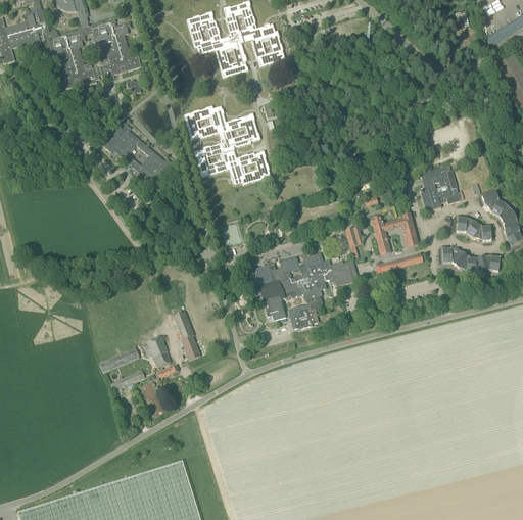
[(20,0),(25,0),(26,3),(34,1),(37,8),(31,10),(32,14),(28,15),(29,19),(5,27),(5,25),(4,25),(3,22),(4,22),(2,16),(0,16),(0,50),(1,55),(2,55),(3,57),(2,57),(4,63),(15,59),(11,47),(35,41),(36,45),(40,43),(42,47),(47,46),(48,50),(52,49),(54,54),(58,52),(64,76),(57,78),(59,83),(59,84),(61,89),(75,85),(74,84),(76,84),(76,85),(81,83),(81,82),(85,81),(85,82),(89,81),(89,83),(97,81),(96,79),(99,78),(98,75),(102,74),(102,77),(106,76),(107,78),(114,76),(113,74),(117,73),(116,72),(121,71),(122,72),(126,71),(126,69),(128,68),(128,69),(141,65),(140,61),(139,61),(138,59),(139,59),(138,54),(131,56),(125,35),(124,34),(129,32),(127,28),(131,27),(130,20),(115,25),(114,21),(116,21),(115,18),(109,19),(103,21),(102,20),(98,21),(89,25),(82,0),(20,0)]
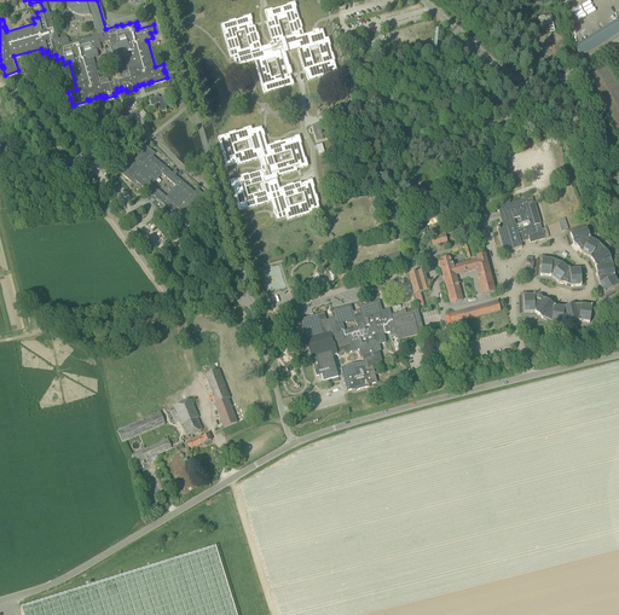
[(261,45),(255,23),(250,24),(249,22),(253,22),(250,13),(221,22),(231,54),(233,54),(236,64),(255,59),(264,91),(293,82),(291,74),(288,75),(287,73),(291,71),(285,50),(298,46),(304,68),(308,67),(308,69),(306,70),(308,77),(337,69),(328,36),(325,38),(323,27),(304,32),(294,0),(265,9),(267,17),(271,16),(271,18),(267,19),(273,41),(261,45)]
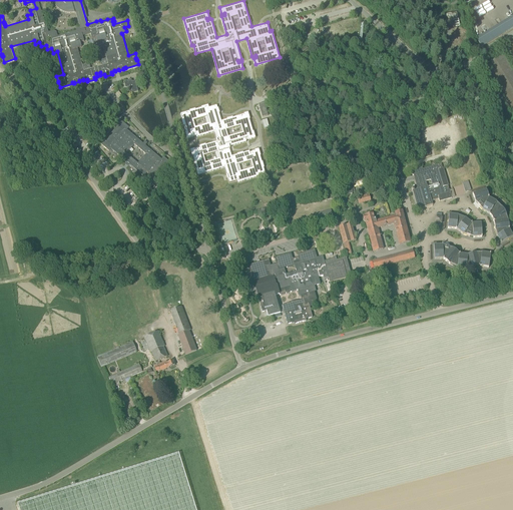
[(512,12),(504,18),(475,36),(479,41),(475,43),(476,44),(475,45),(476,47),(512,24),(512,12)]
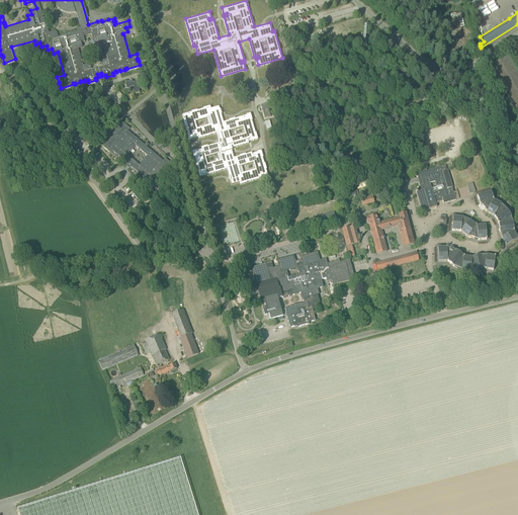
[(457,46),(473,41),(470,28),(455,31),(457,46)]
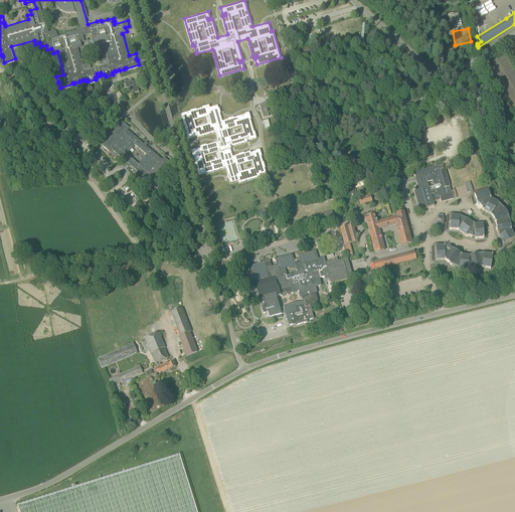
[(514,69),(505,53),(488,63),(514,112),(514,69)]
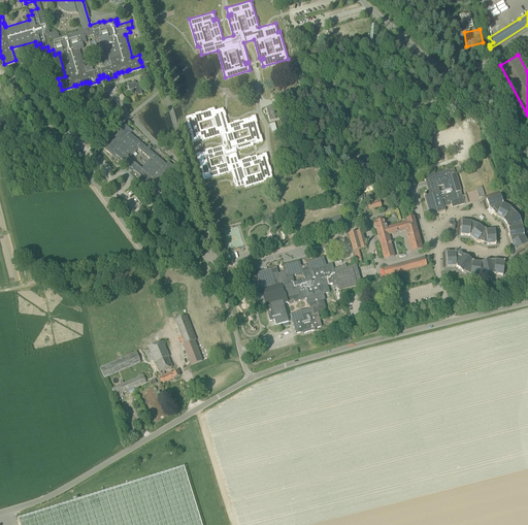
[(481,75),(471,77),(468,78),(470,84),(482,81),(481,75)]
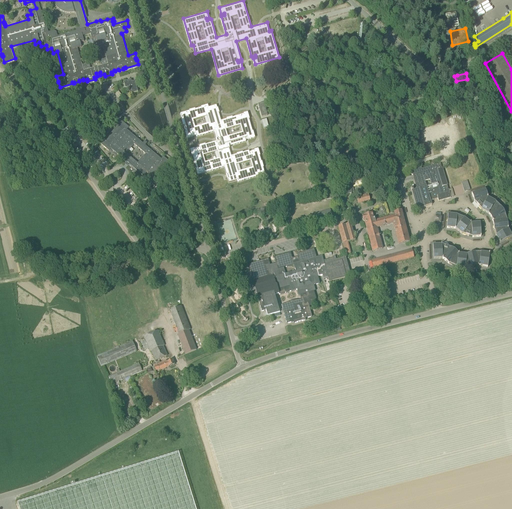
[(138,89),(136,83),(135,78),(133,79),(132,77),(123,79),(125,86),(128,85),(130,91),(138,89)]
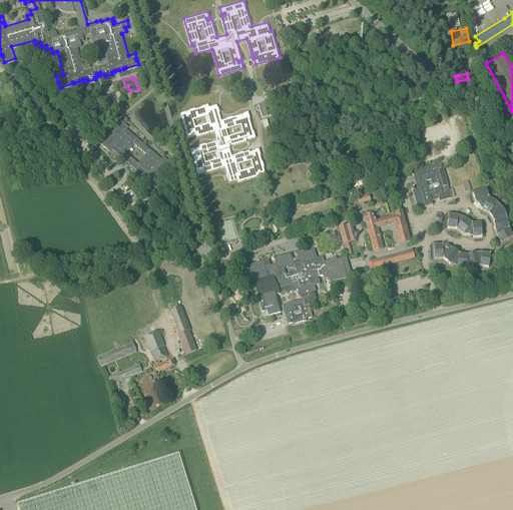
[(265,101),(259,102),(263,114),(268,113),(266,105),(270,105),(268,100),(265,101)]
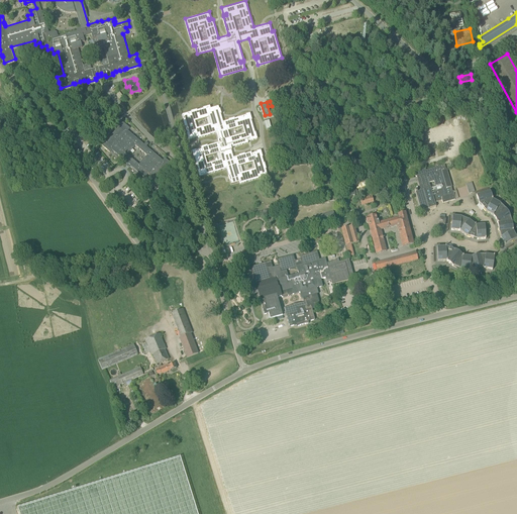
[(197,131),(198,135),(216,130),(219,140),(201,145),(202,149),(200,149),(199,147),(193,149),(200,174),(226,166),(231,182),(239,179),(240,181),(268,173),(261,148),(253,150),(254,153),(252,153),(251,149),(233,156),(230,145),(248,140),(247,136),(249,135),(250,138),(256,136),(249,112),(223,119),(218,104),(210,106),(209,104),(182,112),(189,136),(196,135),(195,132),(197,131)]
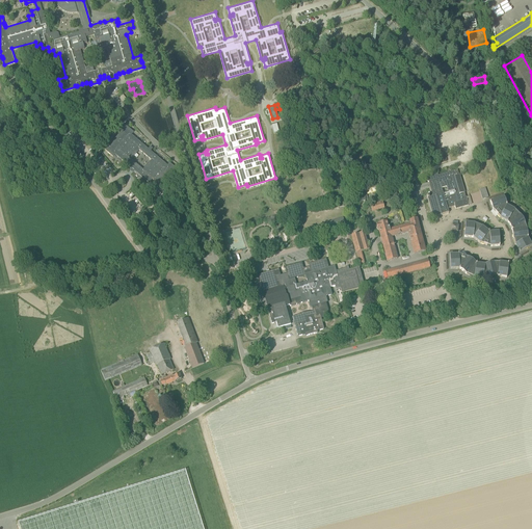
[(168,160),(166,162),(150,148),(152,146),(150,143),(148,146),(131,130),(133,128),(126,122),(104,144),(111,152),(113,150),(130,164),(128,166),(130,168),(132,166),(149,181),(147,184),(154,190),(176,166),(168,160)]
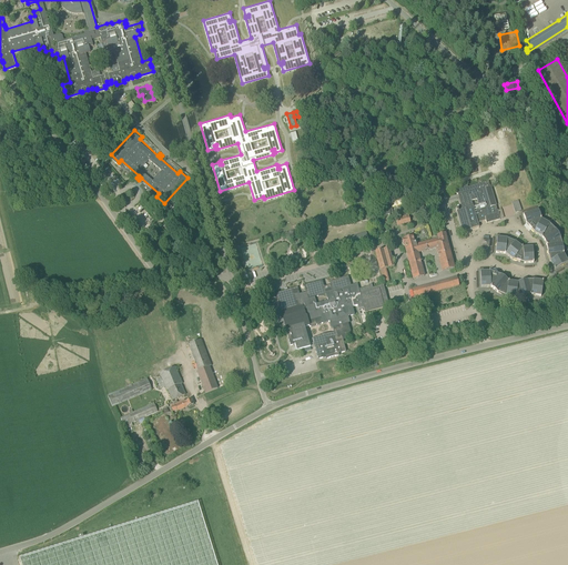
[(414,209),(421,208),(424,207),(417,178),(406,181),(414,209)]
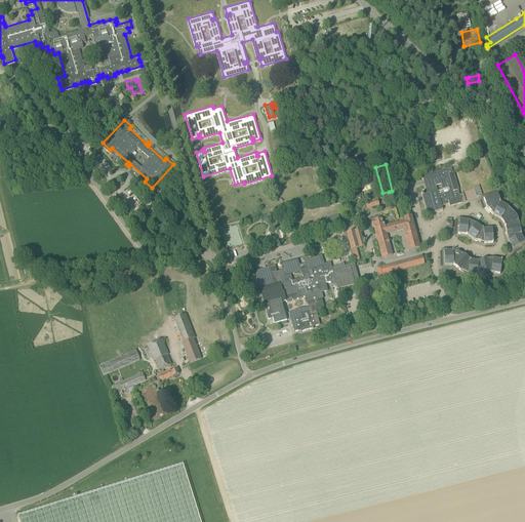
[(452,170),(451,165),(433,170),(432,168),(418,172),(419,172),(419,173),(419,174),(420,174),(420,175),(421,175),(422,176),(423,176),(425,176),(429,191),(423,192),(422,190),(421,190),(428,211),(427,207),(434,205),(435,209),(443,207),(442,203),(445,202),(443,197),(447,196),(449,203),(462,200),(460,192),(459,192),(458,188),(453,169),(452,170)]
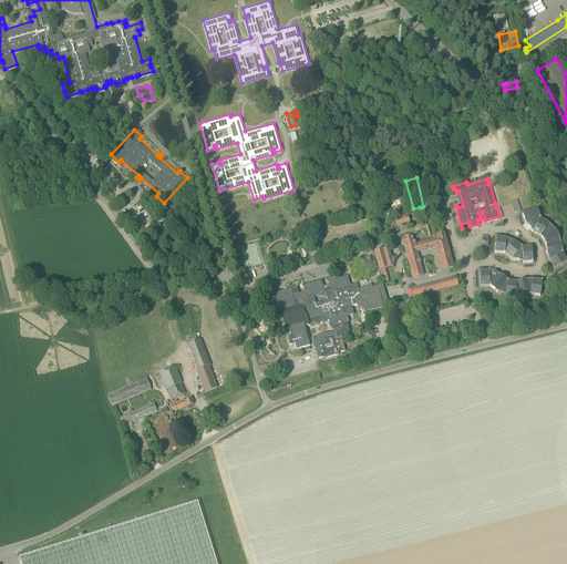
[(383,186),(379,188),(385,212),(390,211),(383,186)]
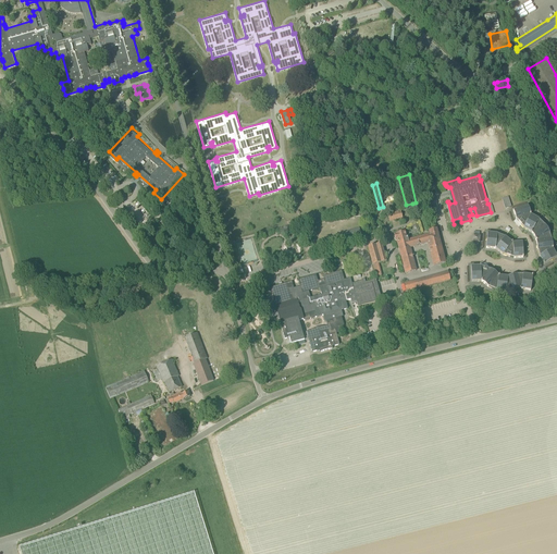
[(502,195),(504,206),(511,204),(509,194),(502,195)]
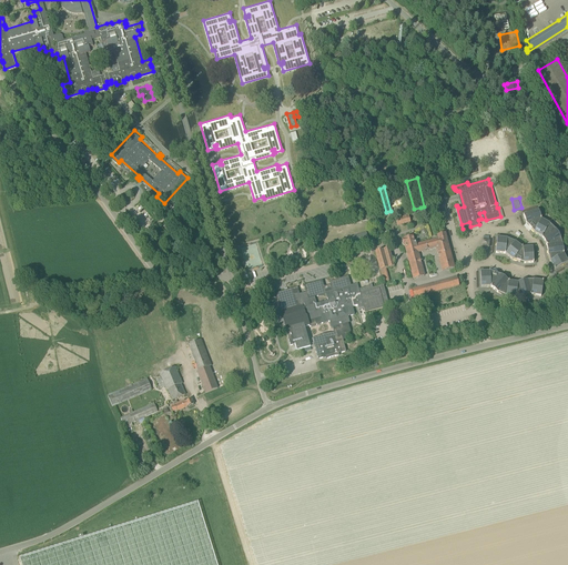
[(526,221),(534,230),(543,234),(547,243),(548,253),(550,259),(555,268),(567,259),(564,251),(563,241),(560,235),(556,226),(549,221),(541,217),(538,207),(523,212),(526,221)]
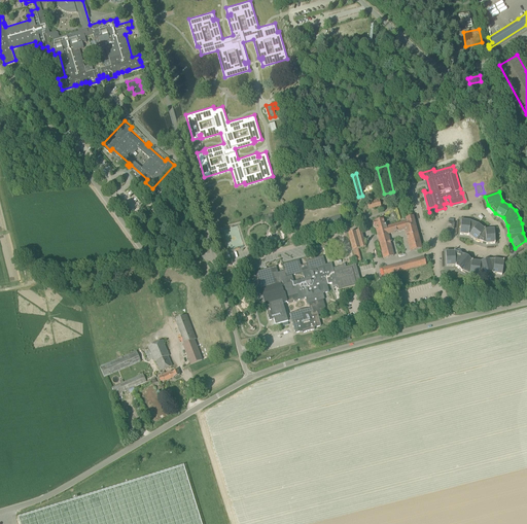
[(370,206),(373,205),(380,204),(379,196),(367,198),(370,206)]
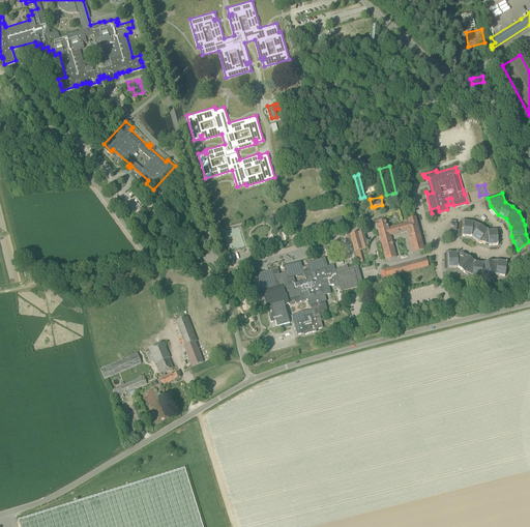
[(415,215),(408,216),(409,221),(396,224),(399,231),(407,228),(413,251),(423,247),(415,215)]
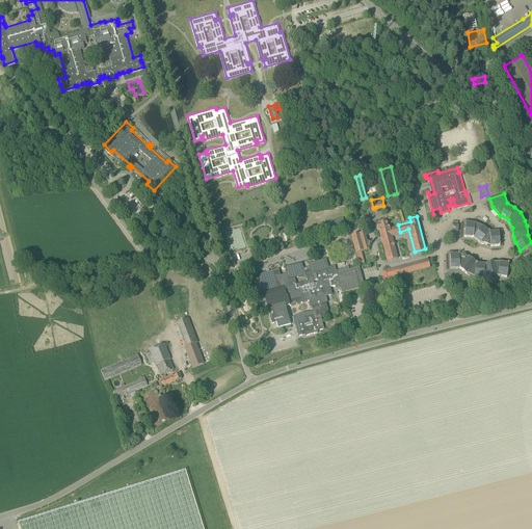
[(388,225),(387,218),(377,221),(378,227),(379,226),(388,259),(397,256),(391,234),(400,232),(398,225),(390,227),(389,225),(388,225)]
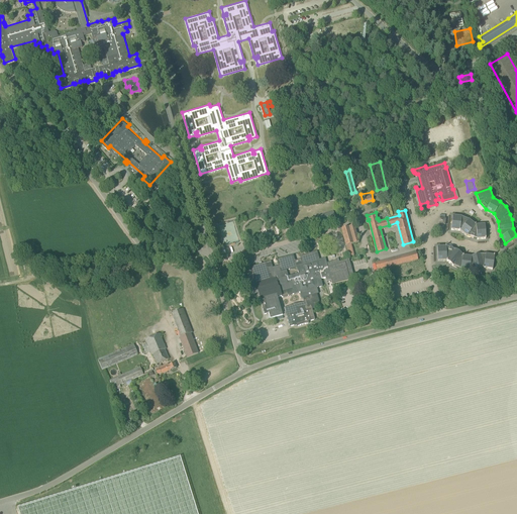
[(451,227),(459,228),(467,234),(477,237),(486,236),(485,222),(476,222),(469,217),(461,214),(452,213),(451,227)]
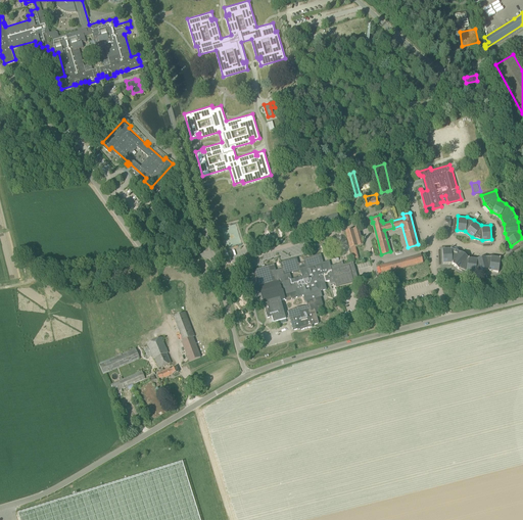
[(350,246),(355,244),(363,242),(358,226),(345,229),(350,246)]
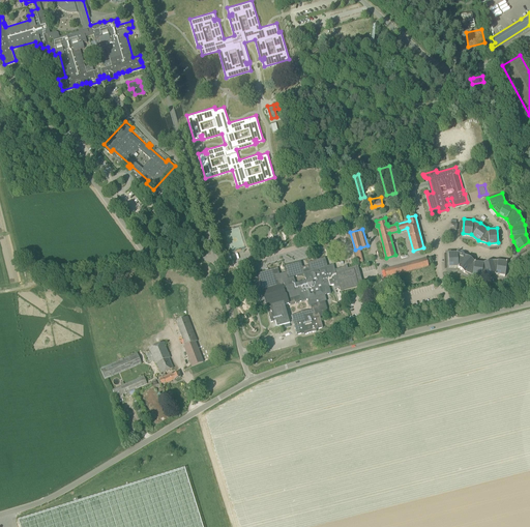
[(355,250),(356,256),(358,261),(363,260),(360,247),(355,250)]
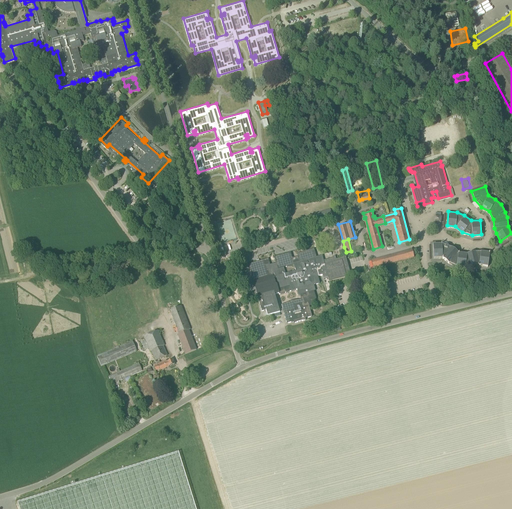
[(451,245),(442,242),(433,242),(433,256),(442,256),(449,261),(456,265),(465,266),(470,266),(479,263),(488,265),(489,250),(481,249),(475,250),(467,252),(458,250),(451,245)]
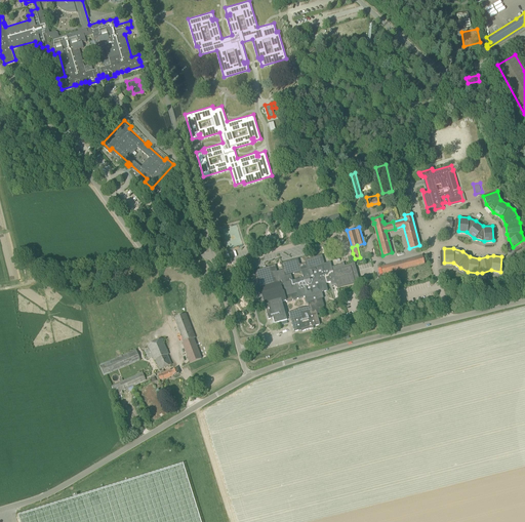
[(300,268),(297,256),(281,262),(283,268),(277,270),(277,268),(272,270),(271,267),(265,268),(267,274),(271,288),(269,290),(270,292),(266,293),(263,297),(269,317),(273,316),(274,322),(287,318),(288,317),(290,317),(294,329),(300,327),(301,329),(314,325),(313,324),(320,322),(316,308),(319,307),(318,304),(324,303),(322,296),(323,295),(322,289),(328,288),(326,281),(330,279),(329,276),(330,276),(329,273),(330,271),(333,270),(332,265),(331,265),(330,259),(324,262),(322,253),(315,254),(314,252),(309,253),(310,256),(305,257),(307,266),(300,268)]
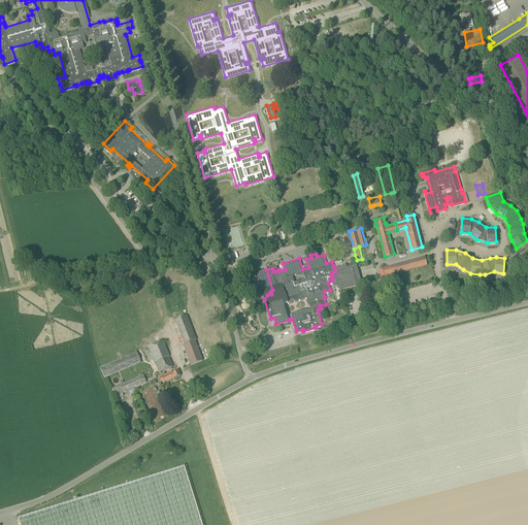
[(385,273),(426,263),(425,256),(383,266),(385,271),(382,272),(383,274),(385,273)]
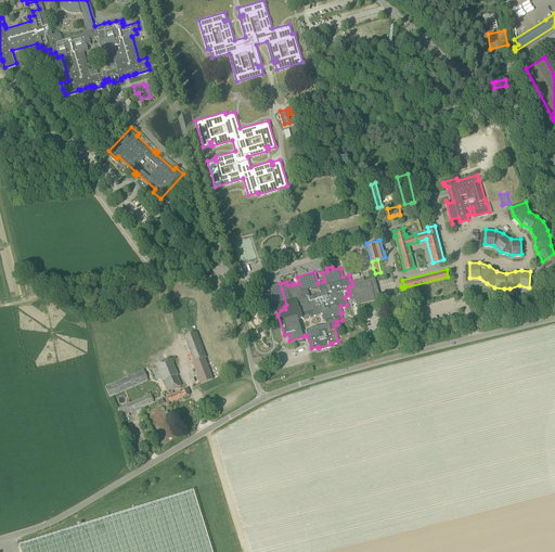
[(552,273),(546,269),(543,273),(549,278),(552,273)]
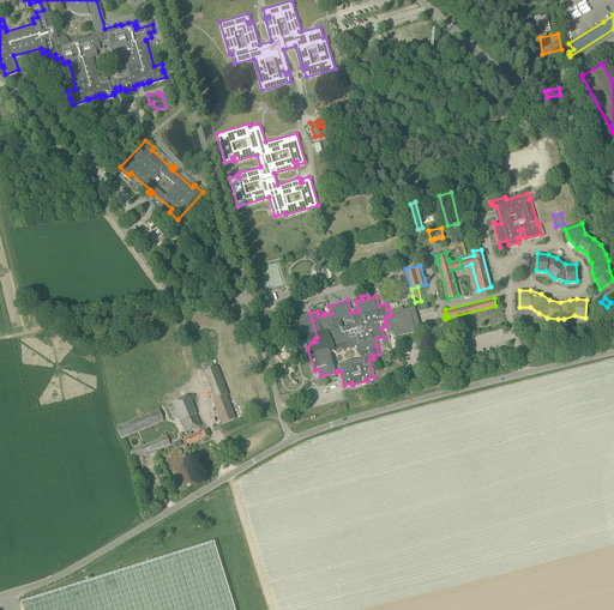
[(403,308),(402,303),(402,305),(399,306),(389,309),(390,315),(391,321),(391,322),(390,322),(391,326),(392,326),(395,334),(415,328),(410,313),(414,312),(413,306),(403,308)]
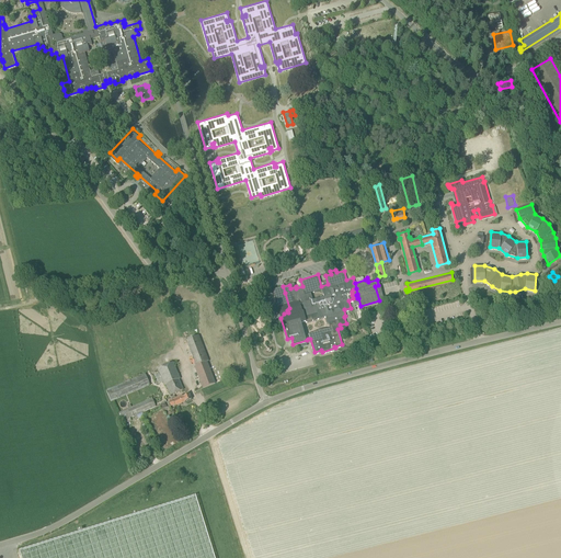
[(198,332),(186,338),(196,363),(194,364),(203,386),(215,380),(207,360),(208,359),(198,332)]
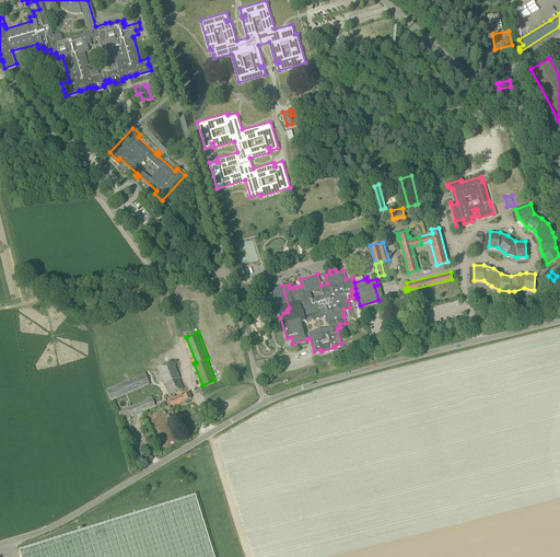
[(165,381),(170,392),(183,386),(178,376),(179,375),(173,359),(158,366),(164,382),(165,381)]
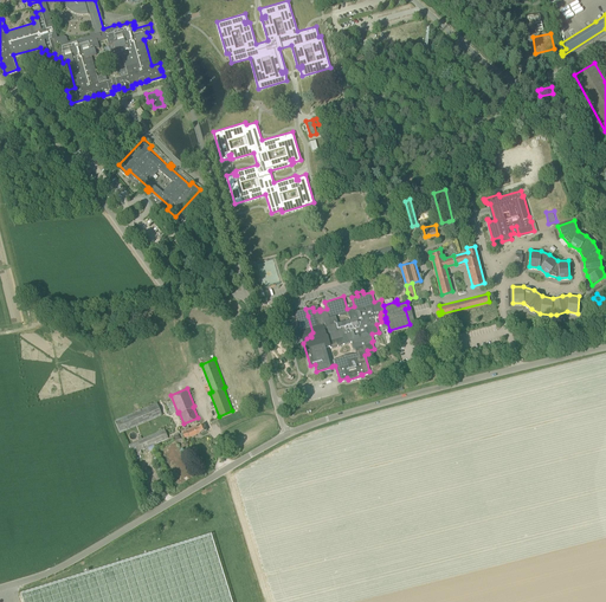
[(120,431),(122,429),(162,412),(158,401),(115,419),(120,431)]
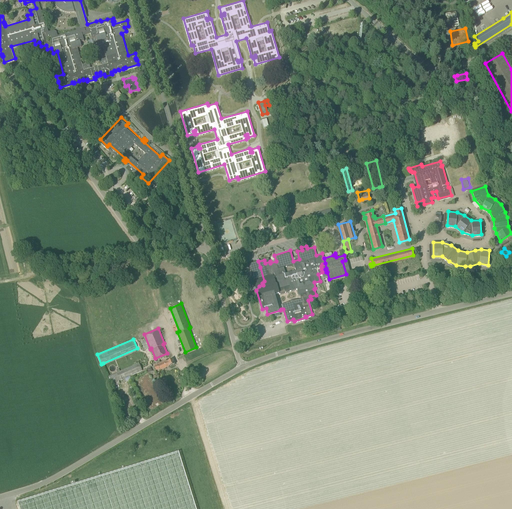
[(156,360),(157,362),(154,363),(156,367),(159,366),(160,368),(168,364),(169,364),(175,362),(173,357),(167,359),(166,358),(160,361),(159,358),(156,360)]
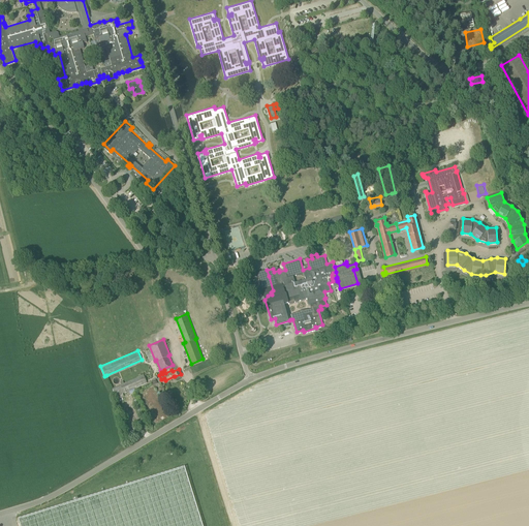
[(144,373),(113,387),(116,394),(147,380),(144,373)]
